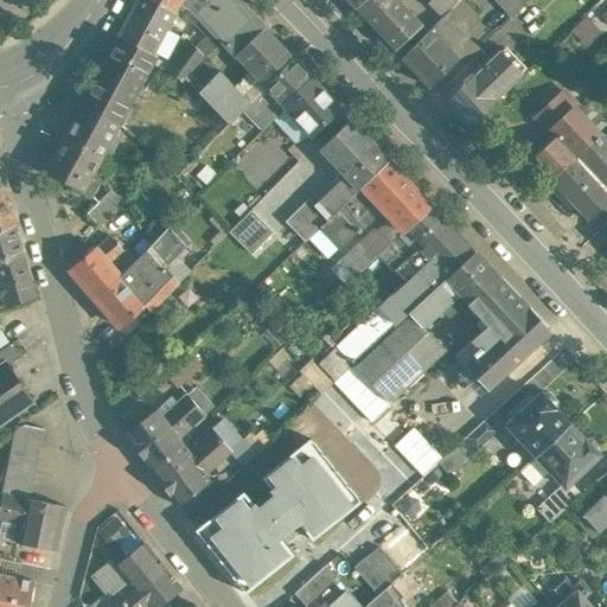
[(177,11),(155,0),(138,0),(119,37),(152,56),(177,11)]
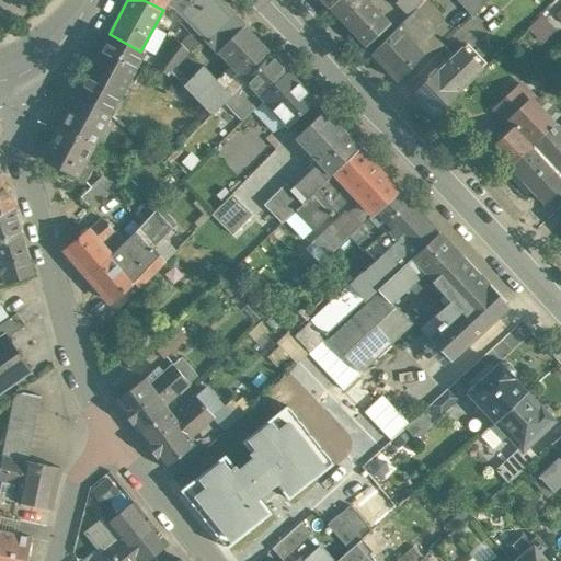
[(144,0),(163,10),(167,2),(174,7),(179,11),(190,0),(144,0)]
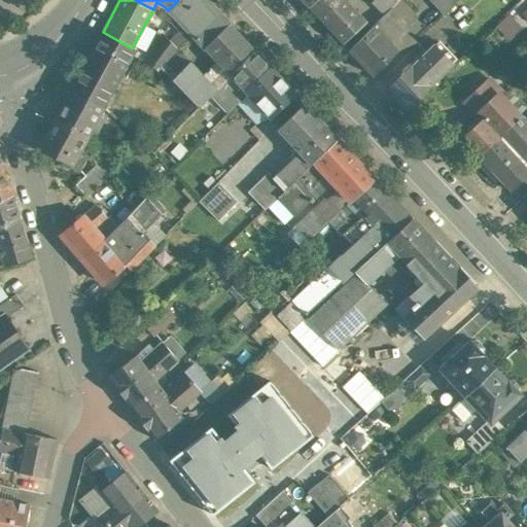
[(217,9),(207,0),(178,0),(168,10),(191,34),(217,9)]
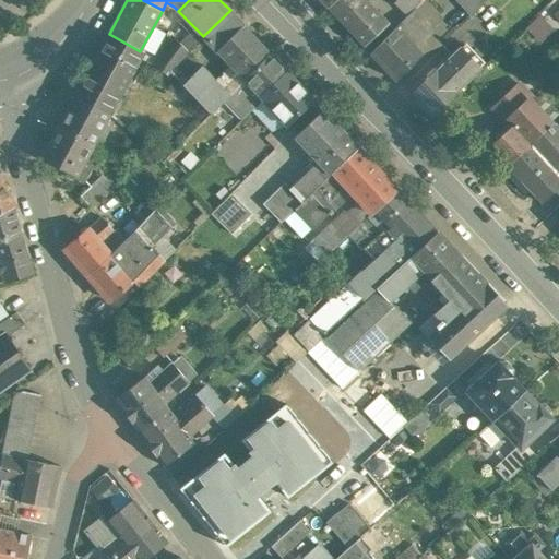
[(388,23),(366,0),(334,0),(328,7),(329,8),(330,8),(363,44),(364,45),(388,23)]
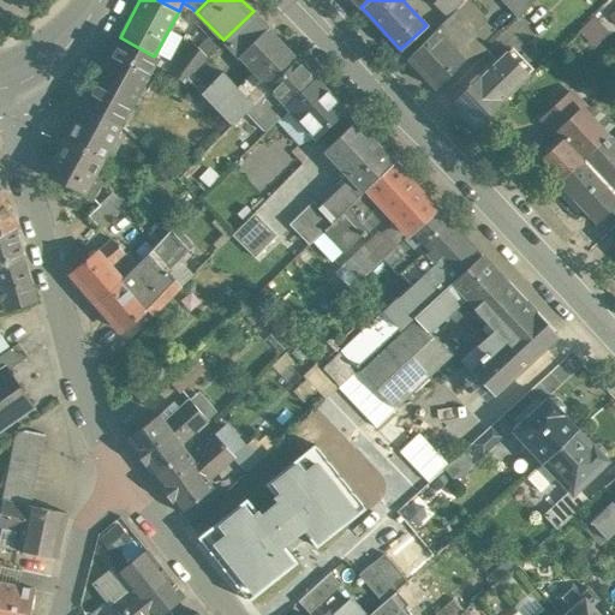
[(463,0),(437,0),(434,4),(448,17),(451,15),(464,1),(463,0)]
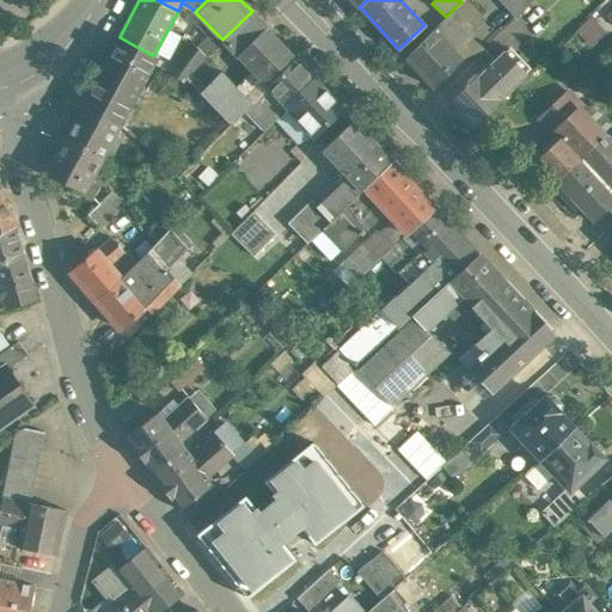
[(502,0),(501,1),(516,17),(533,0),(502,0)]
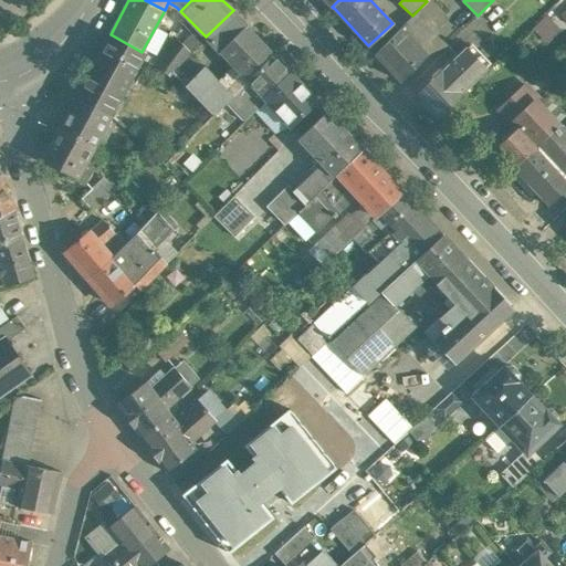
[(274,54),(233,10),(206,37),(208,39),(212,43),(236,69),(248,81),(274,54)]
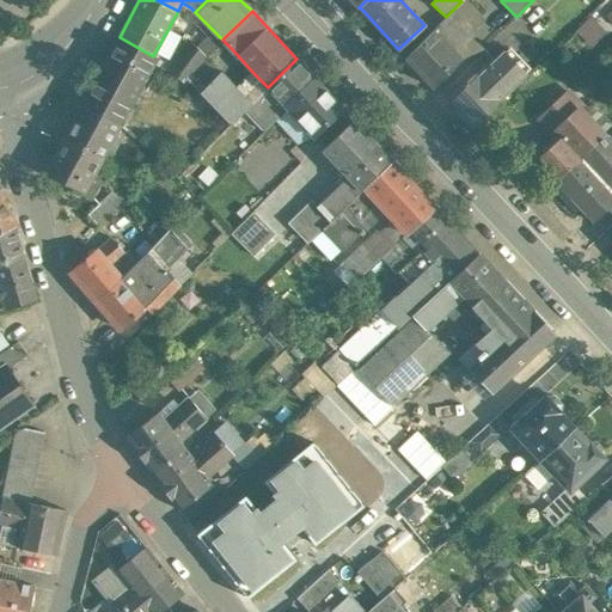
[(446,17),(434,29),(453,50),(469,36),(448,14),(446,17)]
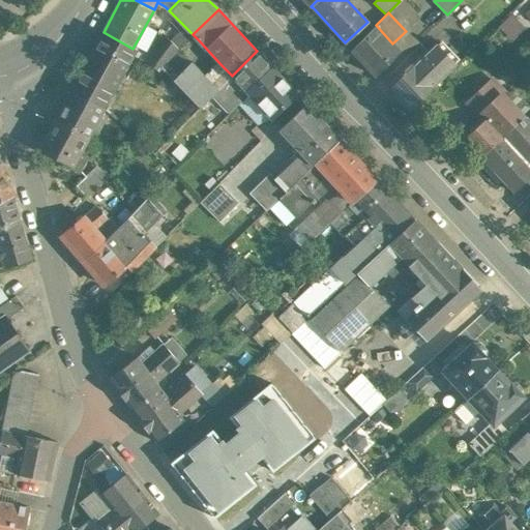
[(376,25),(351,50),(375,76),(400,51),(392,43),(376,25)]
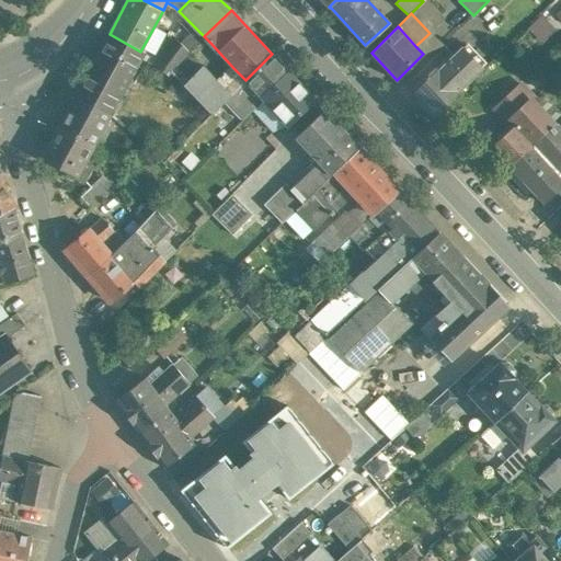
[(140,52),(110,34),(76,95),(111,114),(112,113),(144,53),(140,52)]
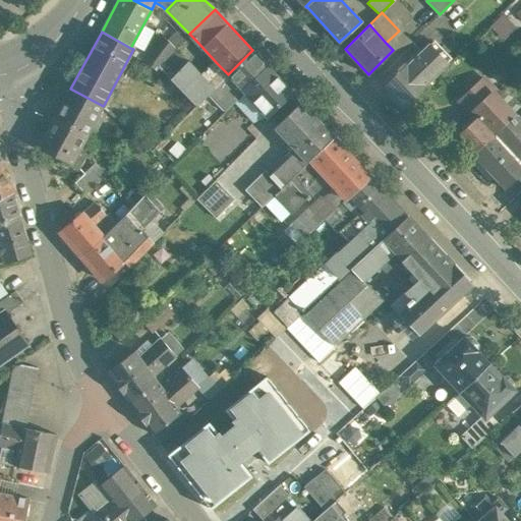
[(161,34),(140,60),(157,69),(160,66),(177,50),(161,34)]
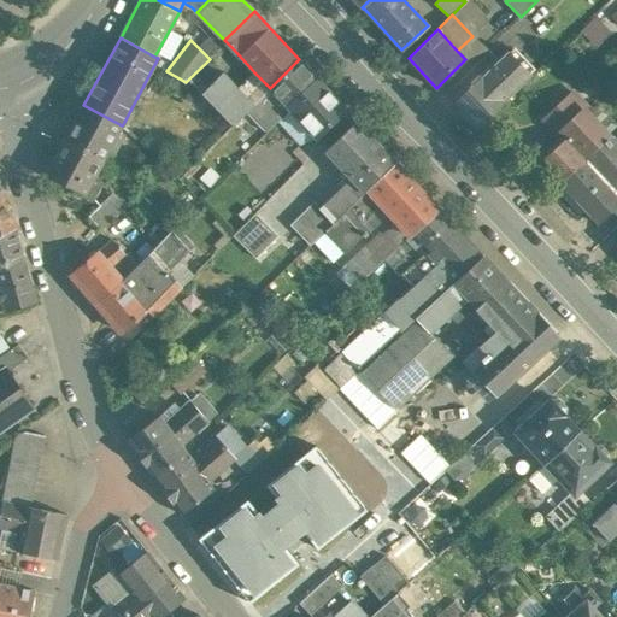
[(210,59),(189,78),(198,86),(207,76),(205,74),(231,47),(227,42),(210,59)]
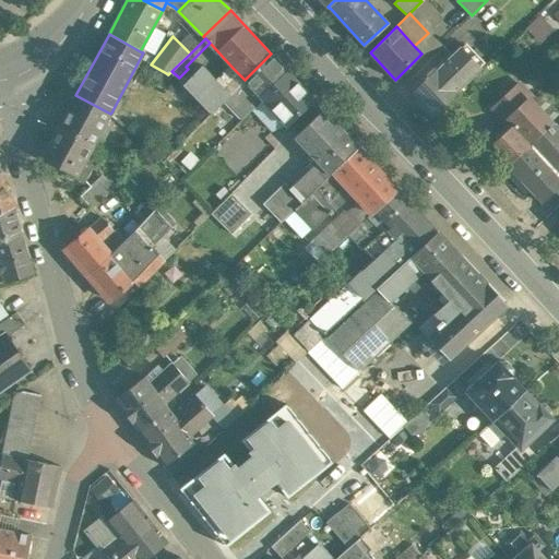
[(460,46),(409,94),(431,117),(482,68),(460,46)]
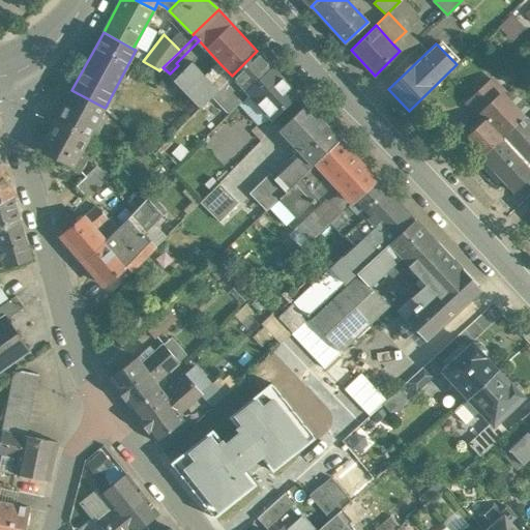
[(271,66),(257,51),(232,76),(237,82),(246,91),(271,66)]
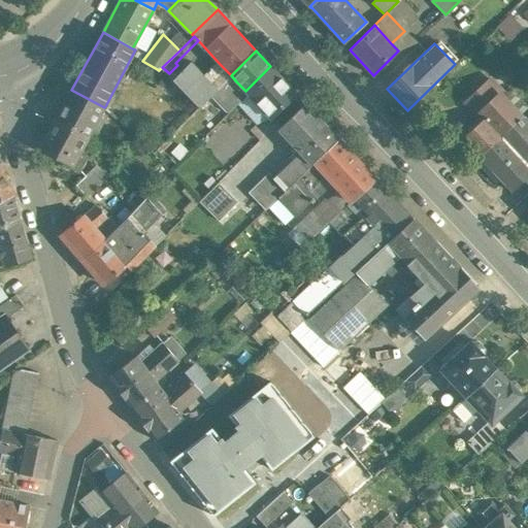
[(206,77),(191,62),(173,79),(200,106),(217,90),(206,77)]
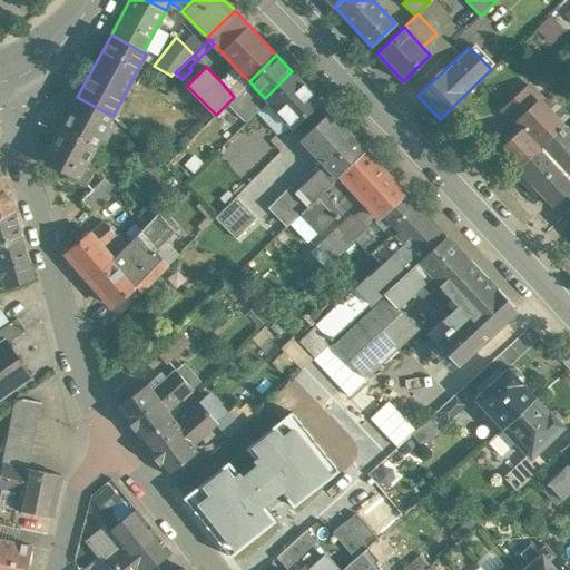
[(237,69),(223,84),(234,97),(249,81),(237,69)]
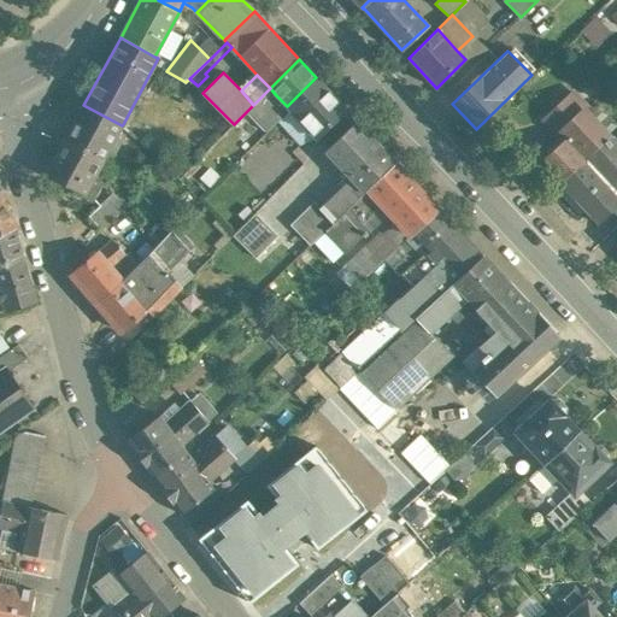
[(346,110),(316,77),(287,106),(317,137),(346,110)]
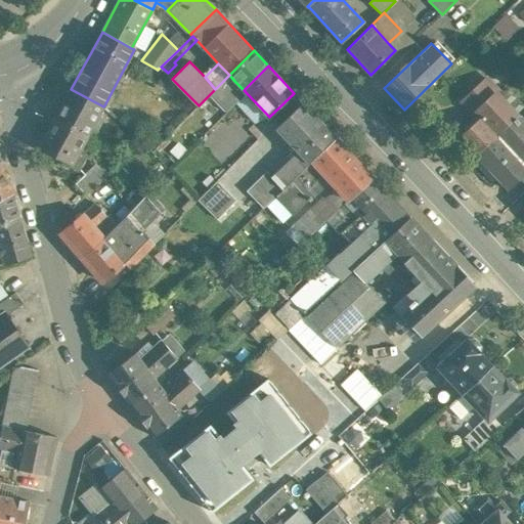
[(484,78),(464,97),(475,110),(492,94),(496,91),(484,78)]
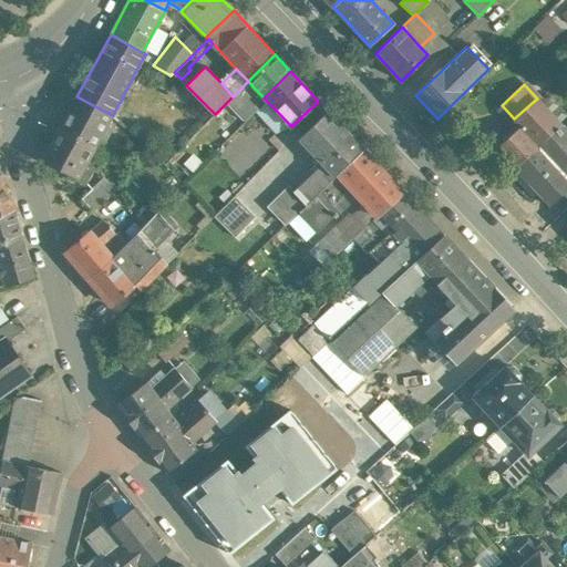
[(264,98),(254,88),(246,95),(255,105),(264,98)]
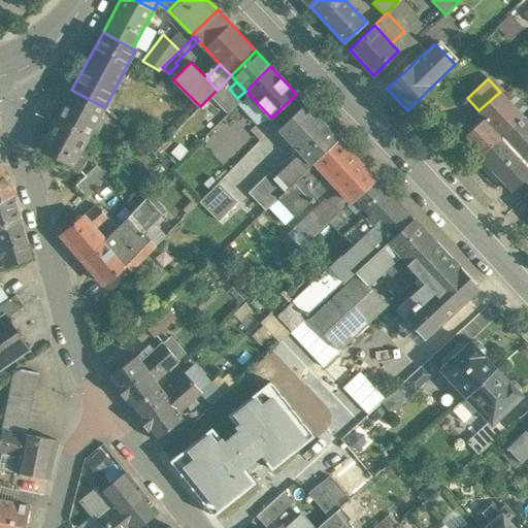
[(229,89),(217,100),(228,112),(240,101),(237,98),(229,89)]
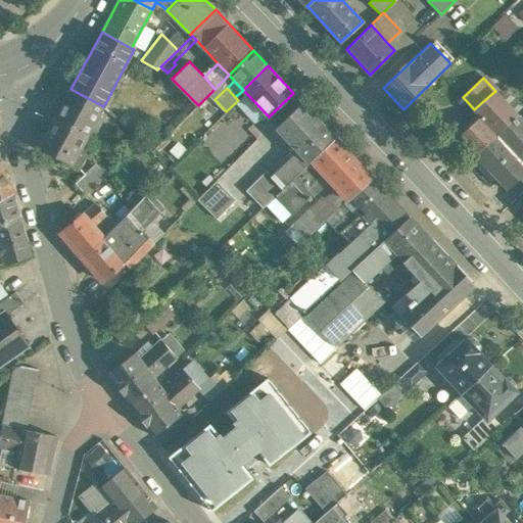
[(103,106),(70,89),(66,97),(55,117),(88,135),(91,137),(107,107),(104,105),(103,106)]
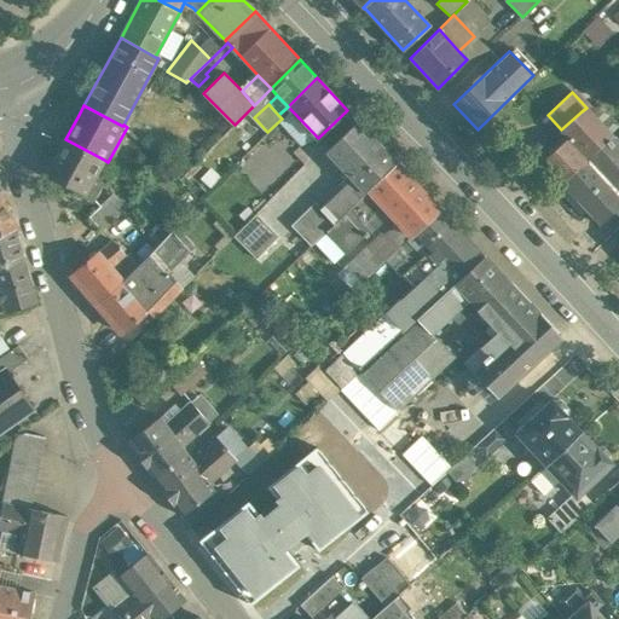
[(582,111),(561,129),(568,138),(560,145),(556,142),(538,158),(561,184),(608,139),(582,111)]
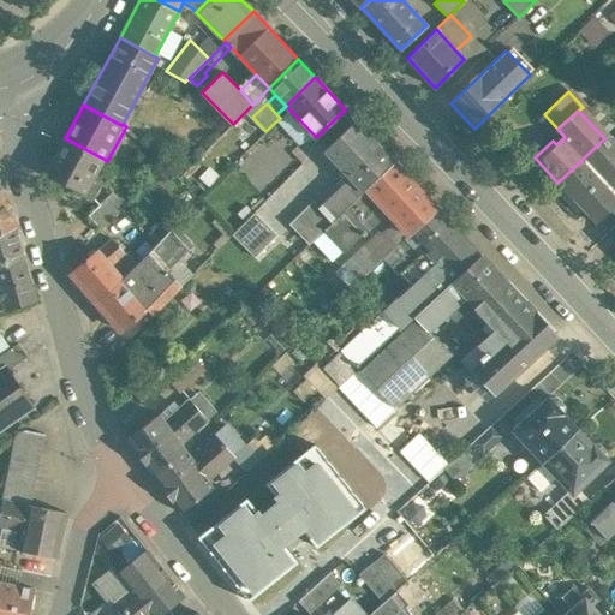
[(394,161),(356,120),(323,151),(348,178),(318,208),(332,221),(341,213),(365,189),(394,161)]
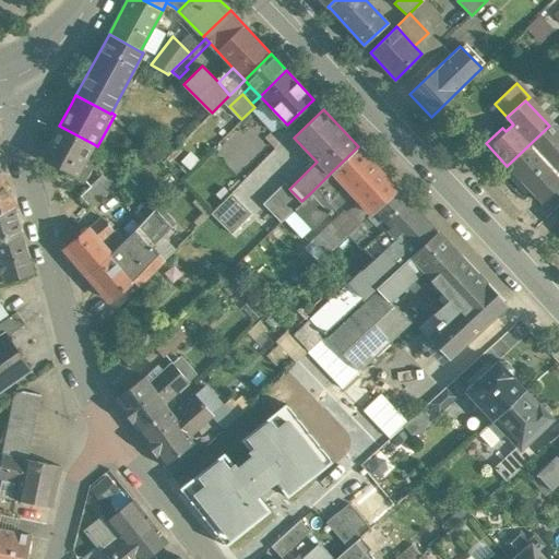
[(223,125),(216,130),(222,137),(228,131),(223,125)]
